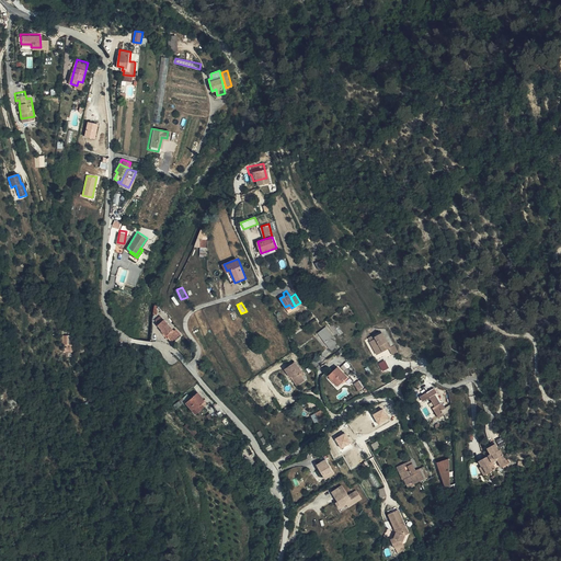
[(163,321),(160,324),(159,325),(168,336),(171,334),(174,340),(182,333),(178,329),(175,331),(169,324),(164,320),(163,321)]
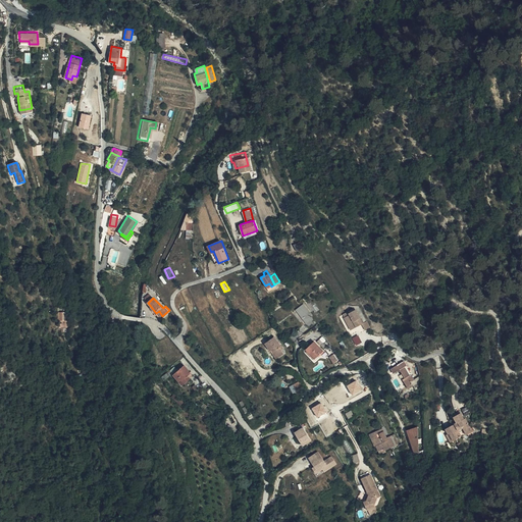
[(313,314),(305,303),(296,310),(307,323),(313,319),(311,316),(313,314)]
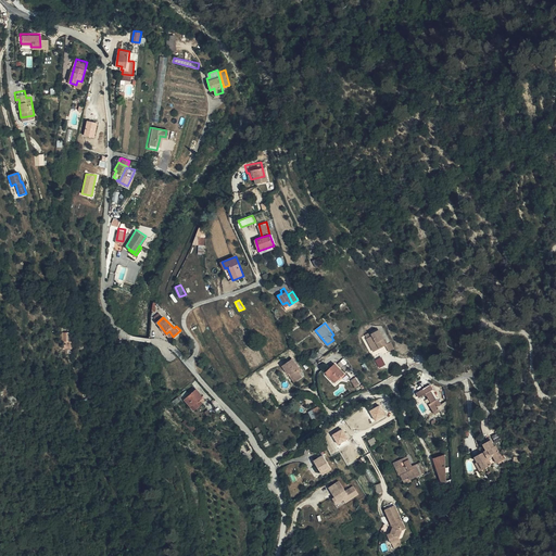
[(384,331),(386,331),(382,326),(371,331),(371,335),(366,338),(374,351),(386,344),(390,342),(388,340),(384,335),(384,331)]
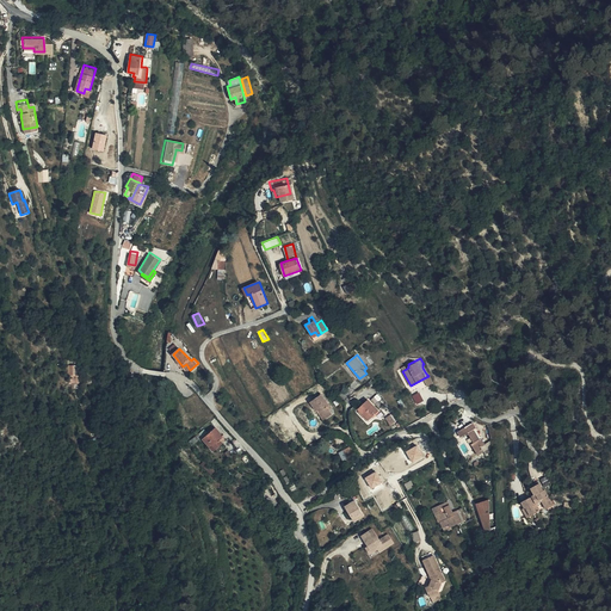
[(78,384),(73,366),(66,368),(71,387),(78,384)]
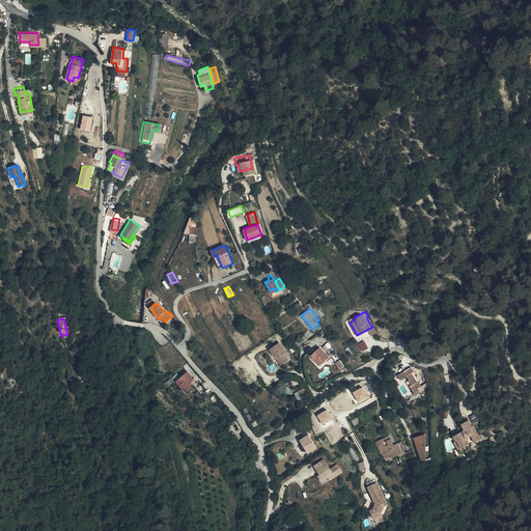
[(365,340),(359,343),(362,351),(368,347),(365,340)]
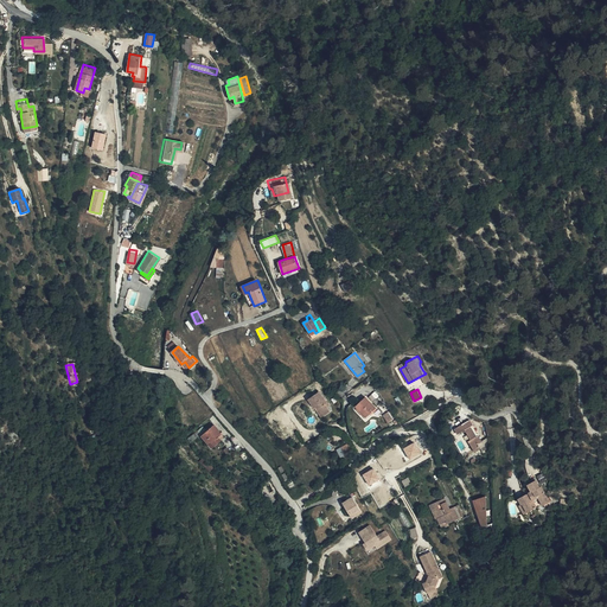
[(330,411),(327,407),(325,404),(327,402),(320,391),(310,400),(321,417),(330,411)]
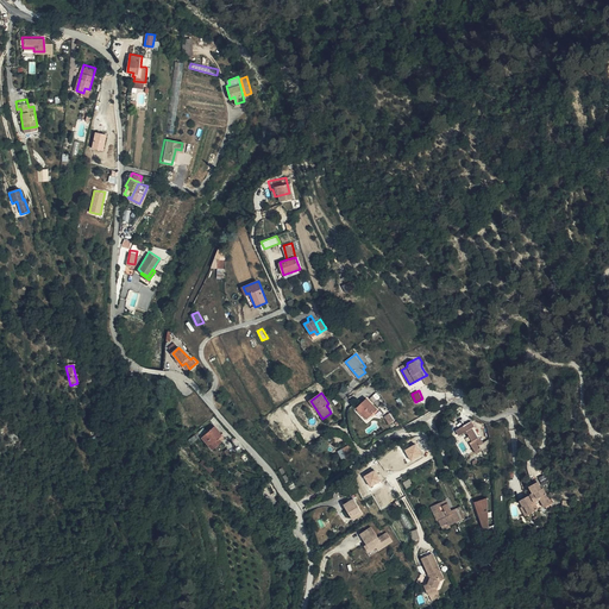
[(377,408),(368,397),(357,407),(368,418),(377,408)]
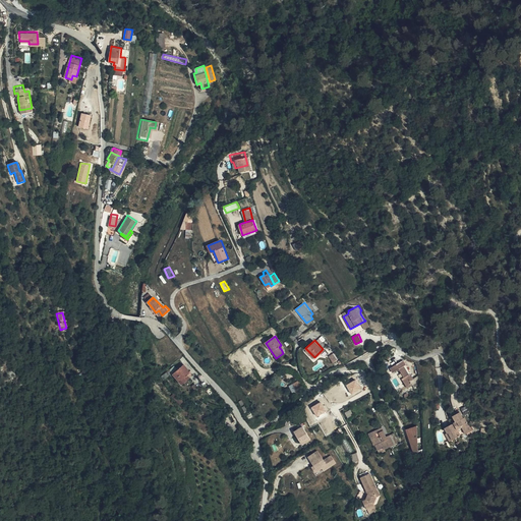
[(334,353),(330,356),(334,362),(338,359),(334,353)]
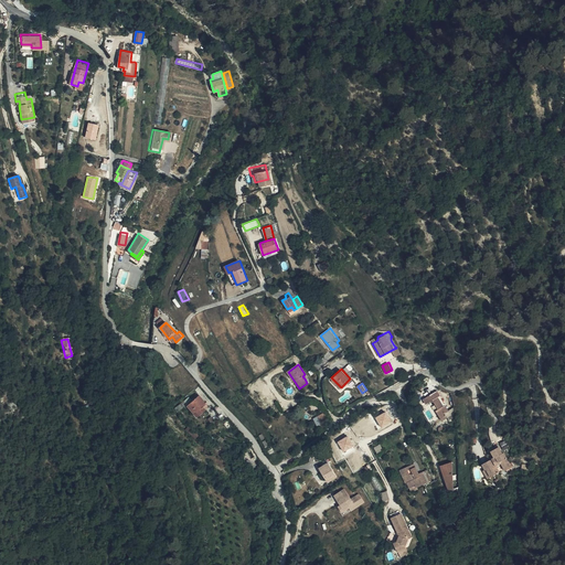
[(184,398),(192,405),(193,404),(198,408),(204,402),(201,397),(203,394),(198,387),(184,398)]
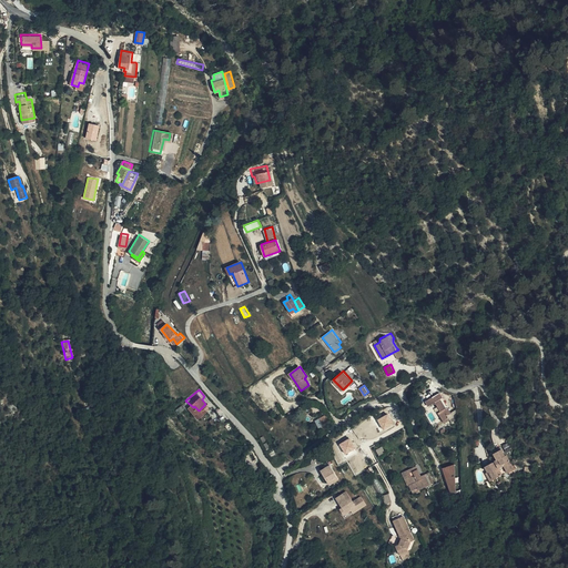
[(442,395),(426,401),(429,409),(433,409),(432,406),(435,405),(436,408),(445,405),(442,395)]
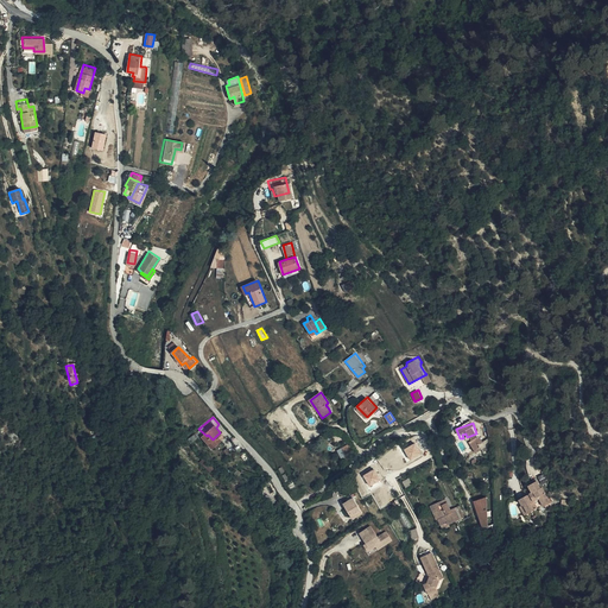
[(344,431),(340,434),(342,438),(343,442),(349,439),(348,438),(350,437),(348,432),(346,434),(344,431)]
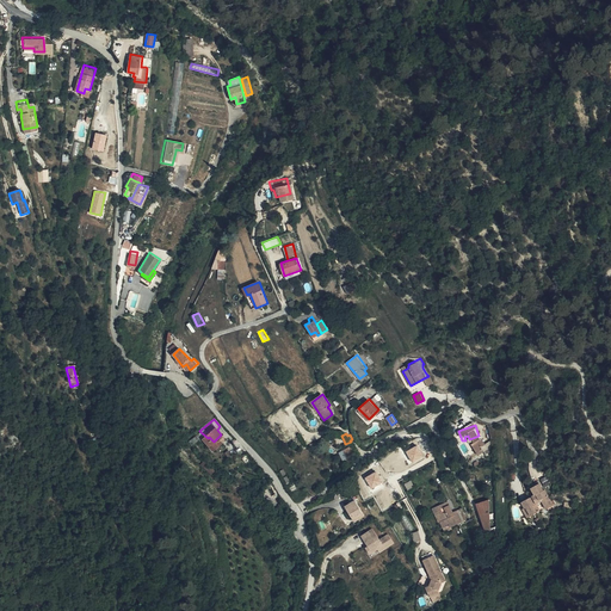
[(486,452),(479,436),(469,439),(473,446),(469,448),(473,457),(486,452)]
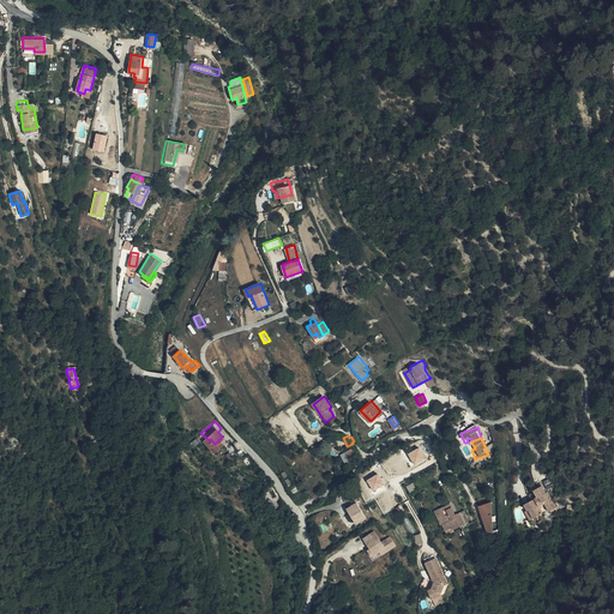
[(342,453),(344,461),(355,456),(351,449),(342,453)]
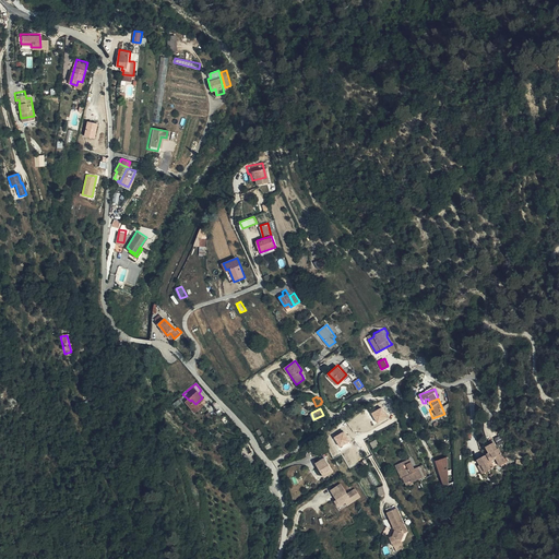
[(496,437),(500,444),(504,441),(500,435),(496,437)]
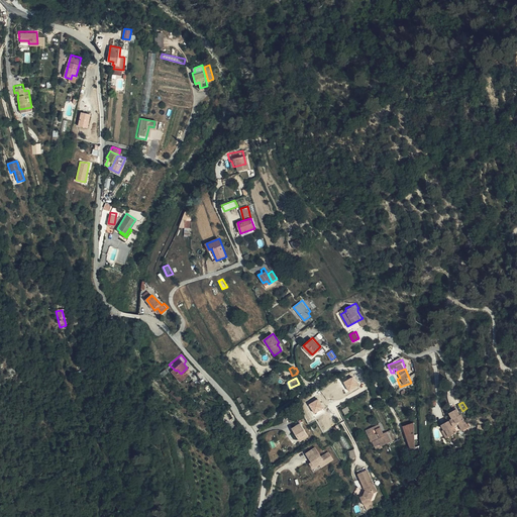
[(348,406),(343,409),(346,414),(351,412),(348,406)]
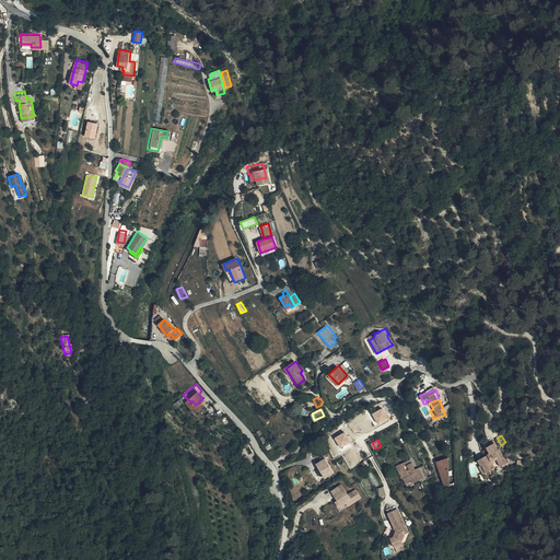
[(485,462),(494,466),(492,462),(498,458),(502,466),(509,462),(500,447),(498,448),(493,441),(487,445),(491,453),(485,457),(485,462)]
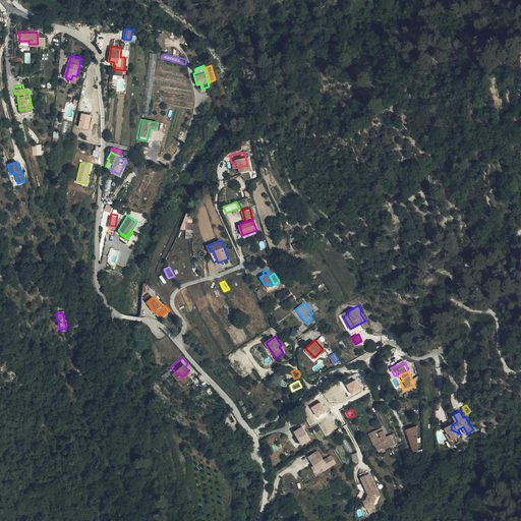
[(302,444),(311,439),(304,425),(295,429),(296,432),(295,433),(295,438),(298,441),(300,440),(302,444)]
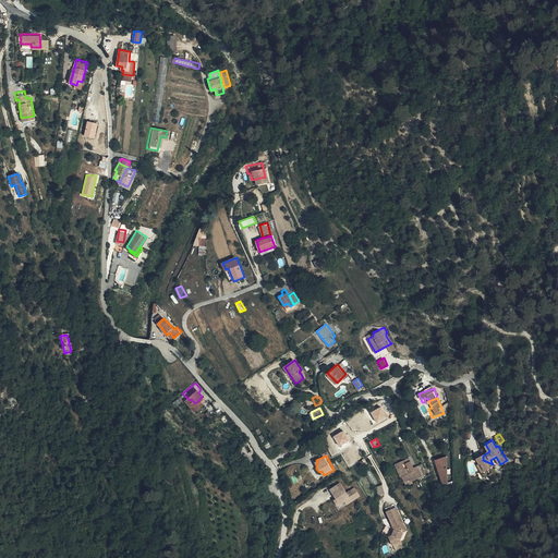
[(409,456),(398,461),(403,474),(401,475),(404,482),(411,478),(412,481),(426,473),(421,462),(416,464),(417,468),(414,469),(413,465),(409,456)]
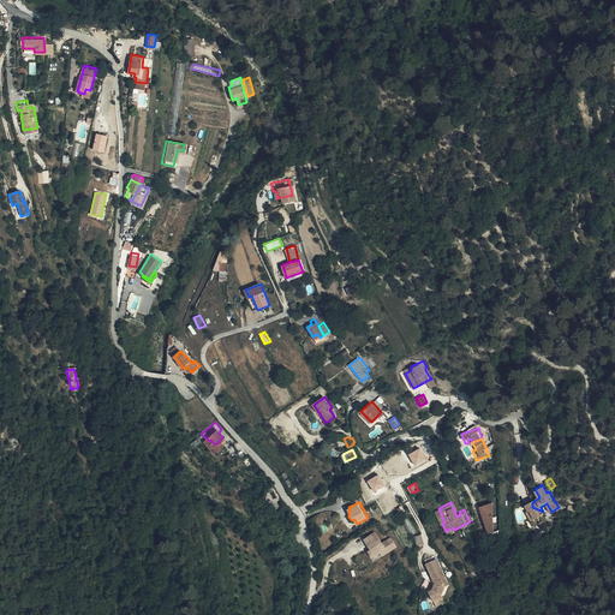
[(494,530),(493,502),(481,506),(489,532),(494,530)]
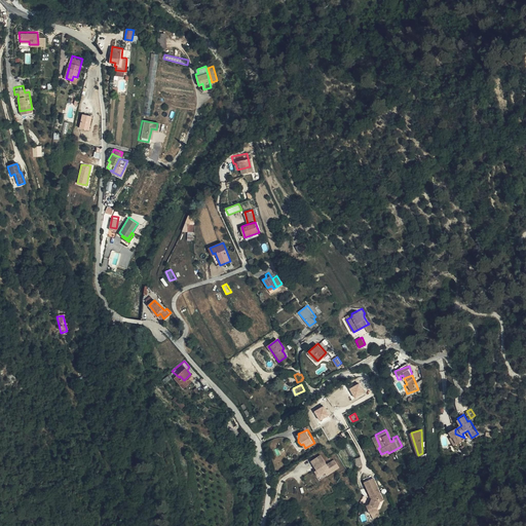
[(465,440),(464,438),(455,434),(455,429),(449,433),(453,438),(454,437),(458,444),(465,440)]
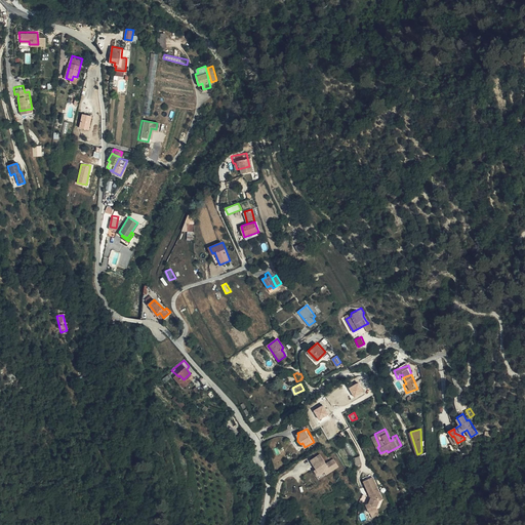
[(379,446),(374,434),(370,436),(376,447),(377,447),(379,446)]
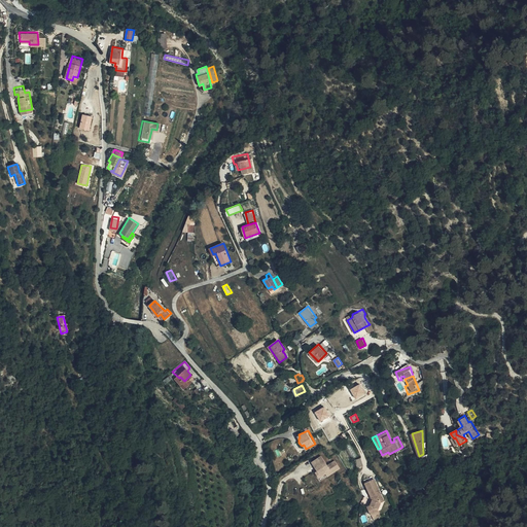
[(357,455),(350,442),(346,444),(353,457),(357,455)]
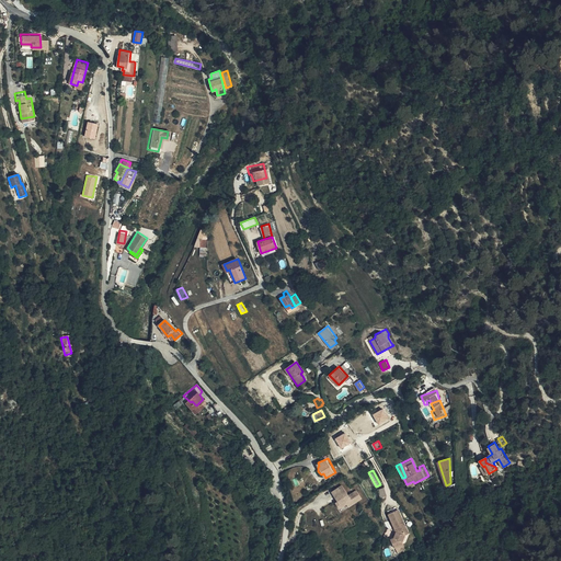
[(338,506),(340,510),(346,504),(348,507),(362,499),(357,491),(350,496),(342,485),(332,493),(338,502),(340,504),(338,506)]
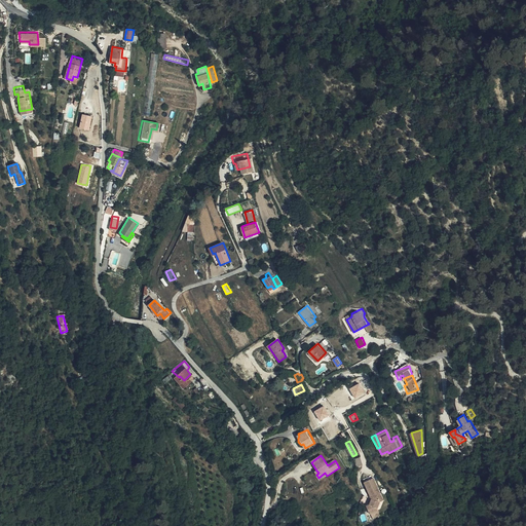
[(354,458),(357,466),(363,464),(361,456),(354,458)]
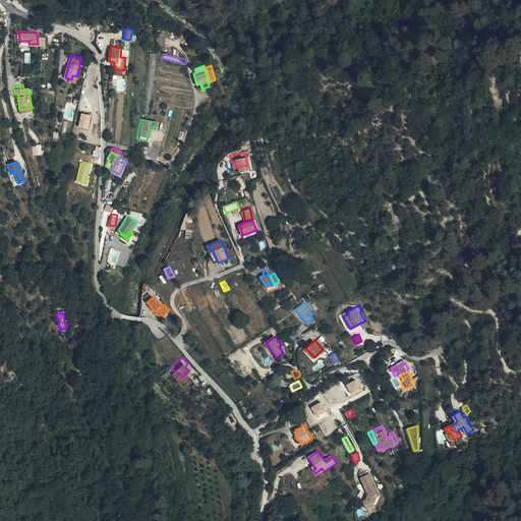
[(383,497),(371,473),(362,477),(369,495),(368,499),(363,502),(367,510),(377,506),(375,504),(378,499),(383,497)]
